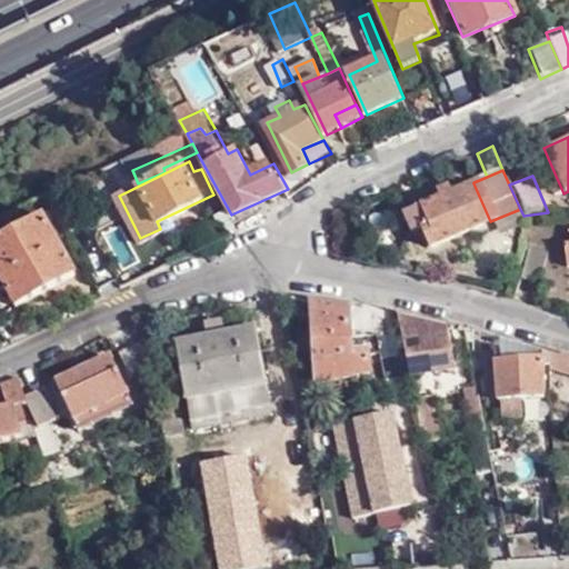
[(490,221),(473,183),(448,195),(446,191),(413,205),(416,210),(398,216),(407,235),(418,230),(427,251),(491,223),(490,221)]
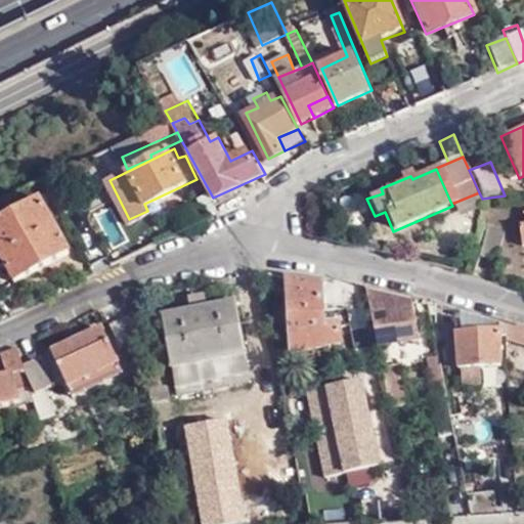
[(451,204),(452,206),(457,216),(485,204),(482,199),(479,192),(451,204)]
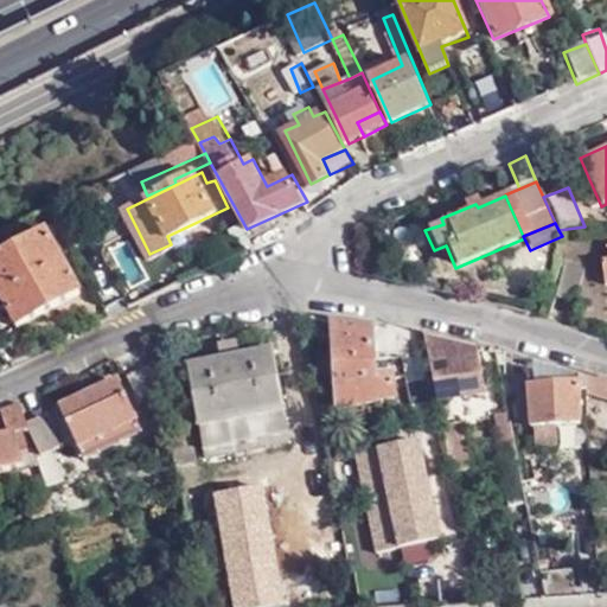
[(0,243),(0,288),(23,327),(83,295),(50,234),(2,259),(0,255),(0,250),(26,238),(24,234),(0,243)]
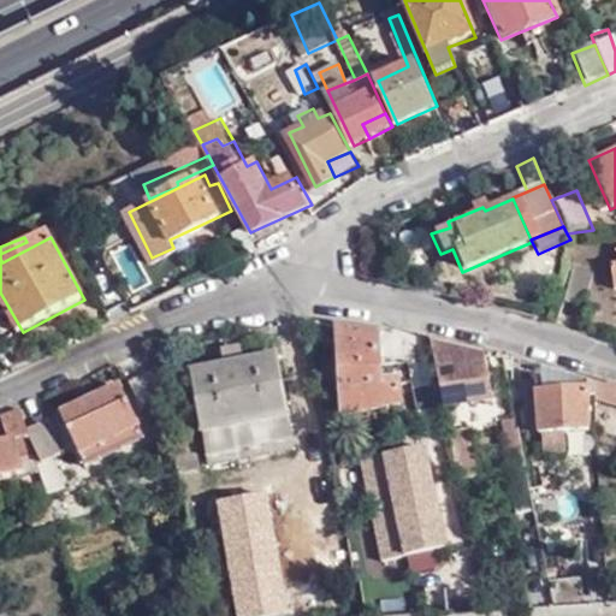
[(582,303),(592,270),(572,264),(562,297),(582,303)]
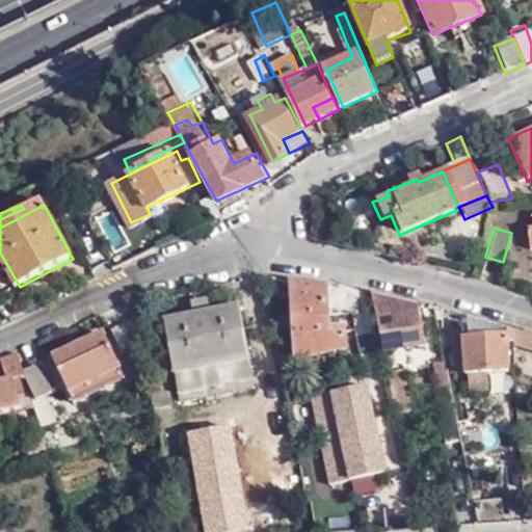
[(276,340),(281,361),(347,349),(343,325),(327,328),(325,287),(322,287),(292,282),(287,280),(291,338),(276,340)]
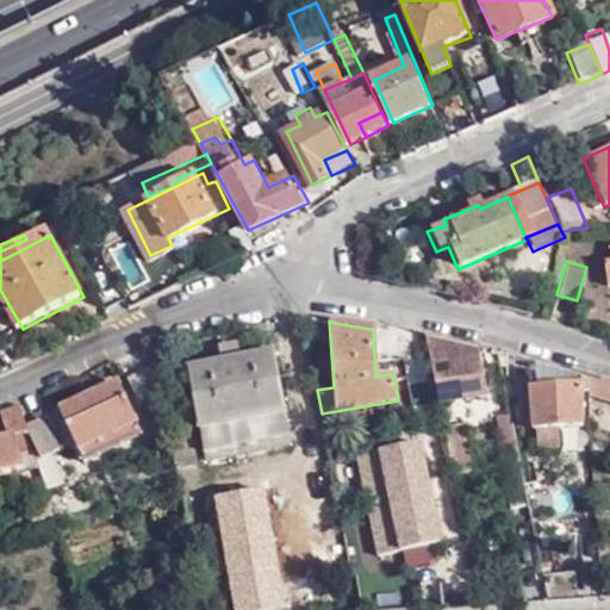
[(464,347),(427,338),(441,406),(487,398),(477,348),(464,347)]
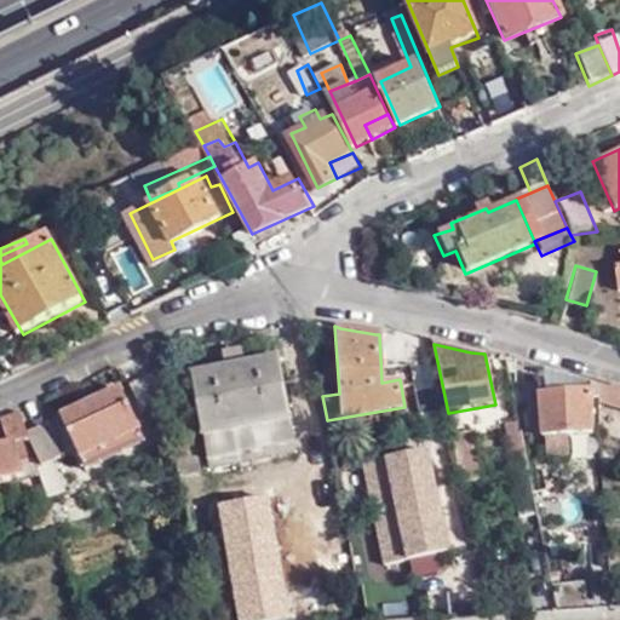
[(279,371),(275,360),(191,375),(208,468),(294,454),(279,371)]
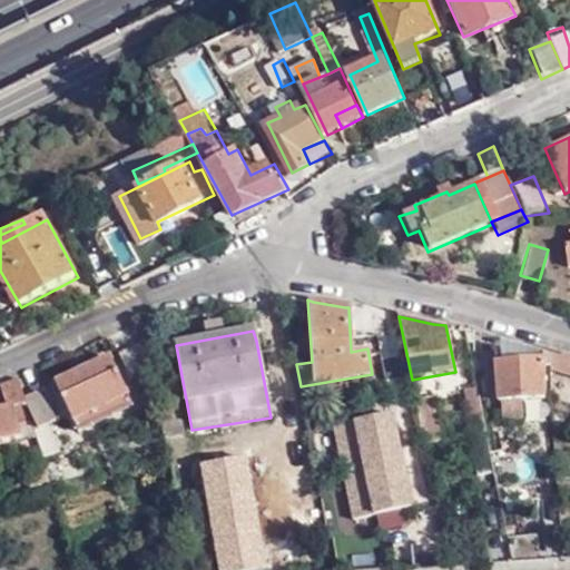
[(130,377),(136,375),(135,373),(128,346),(117,352),(130,377)]
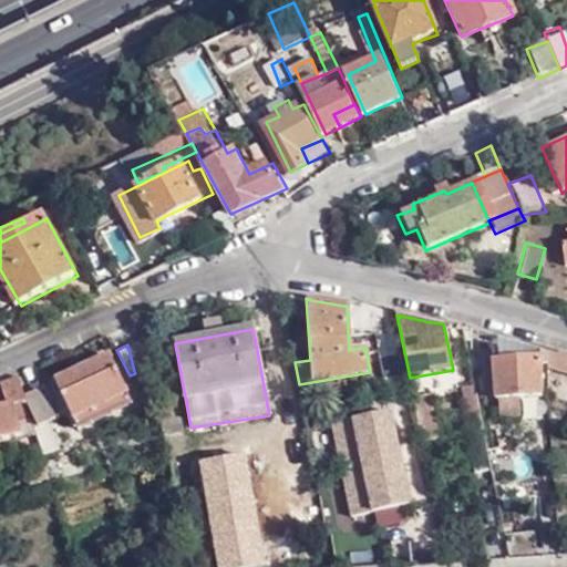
[(566,359),(547,353),(548,369),(566,374),(566,359)]
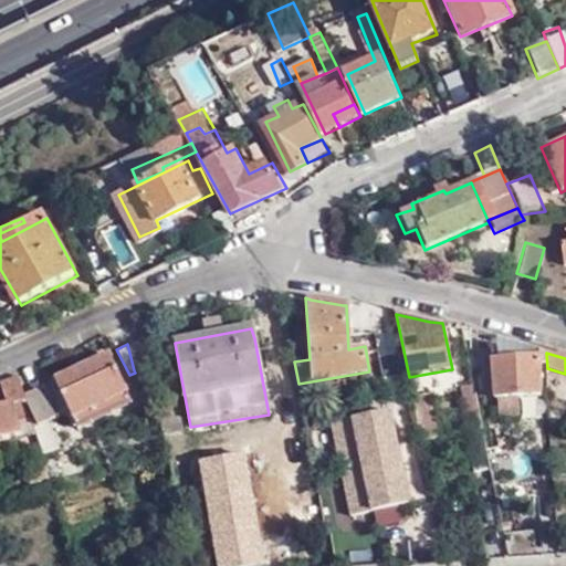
[(71,416),(124,390),(106,355),(53,381),(71,416)]
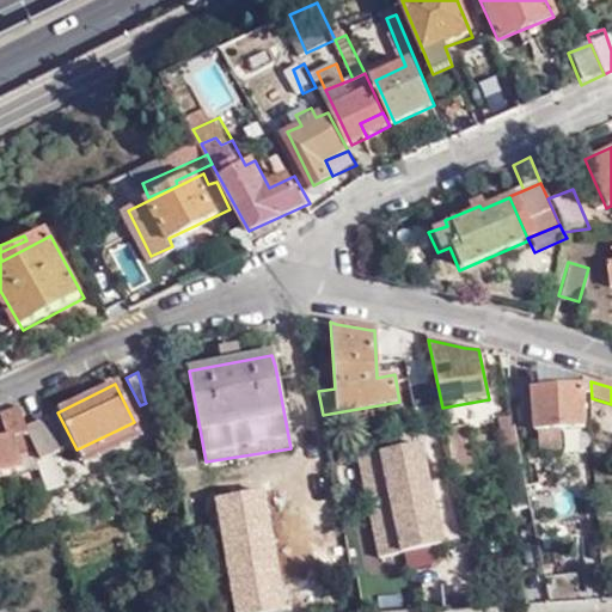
[(533,387),(536,428),(539,428),(540,448),(561,447),(560,427),(582,426),(580,385),(533,387)]
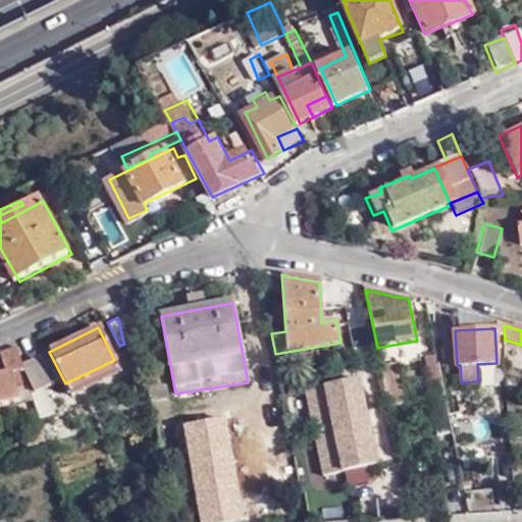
[(17,346),(0,352),(0,403),(19,395),(14,383),(27,379),(22,365),(17,346)]
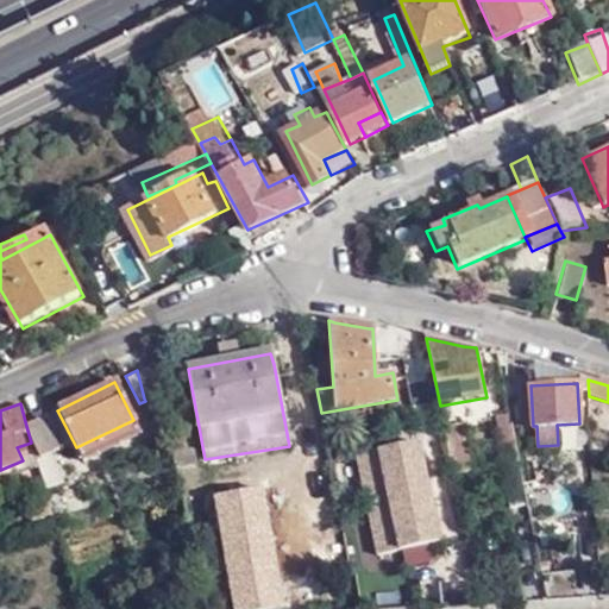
[(514,438),(509,414),(495,416),(500,440),(514,438)]
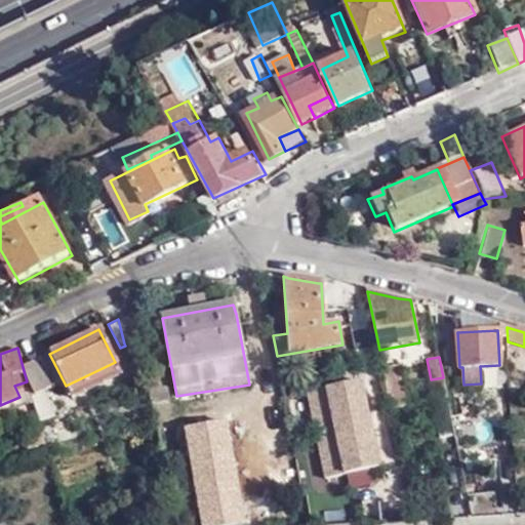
[(23,367),(27,381),(36,411),(38,420),(54,412),(43,388),(51,382),(39,359),(23,367)]
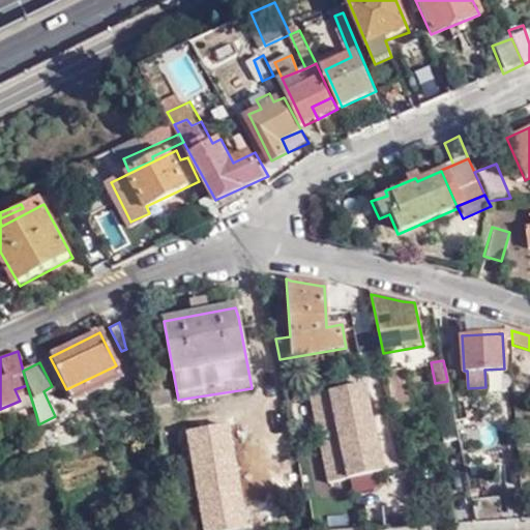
[(70,399),(121,375),(116,365),(66,389),(70,399)]
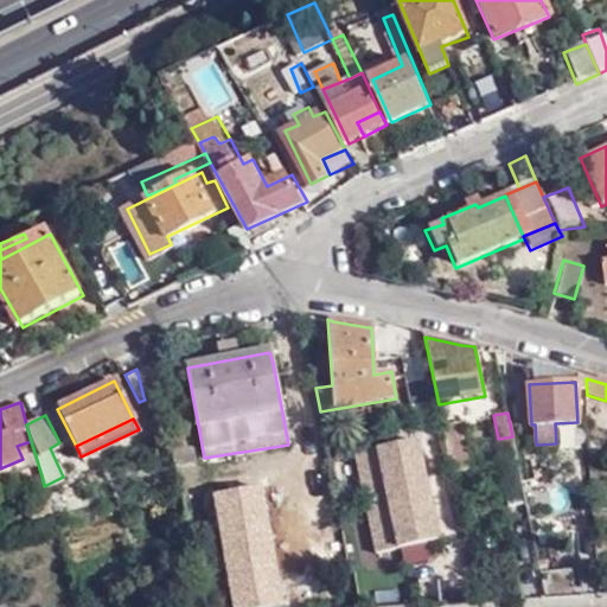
[(166,436),(173,468),(196,462),(189,430),(166,436)]
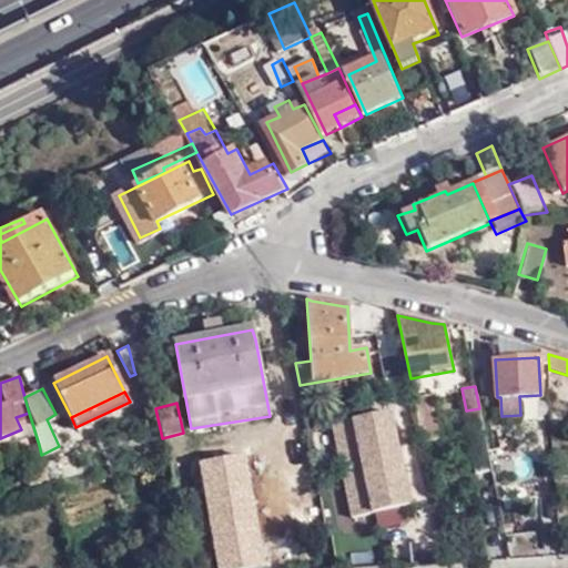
[(417,519),(395,405),(332,416),(352,516),(374,511),(377,527),(417,519)]
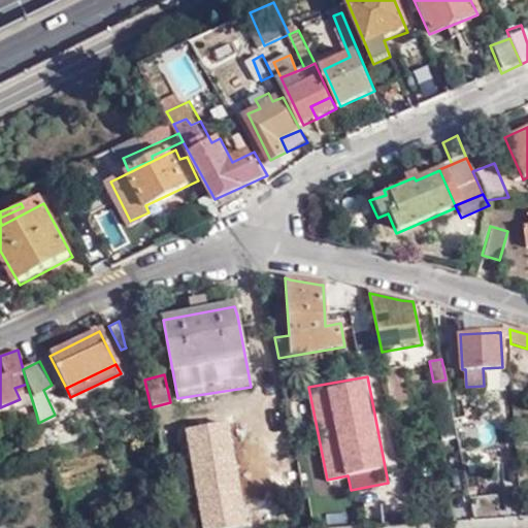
[(38,423),(36,414),(30,417),(33,429),(40,427),(38,423)]
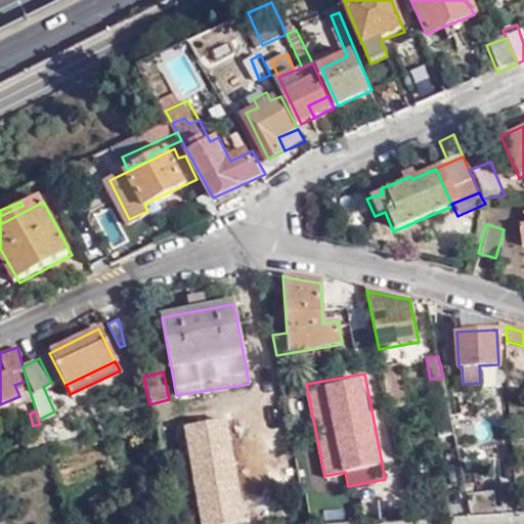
[(271,472),(261,420),(179,434),(189,486),(271,472)]
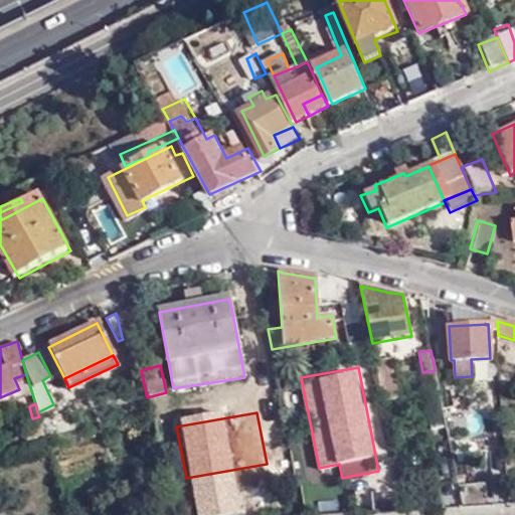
[(486,482),(458,484),(460,492),(462,507),(487,505),(486,482)]
